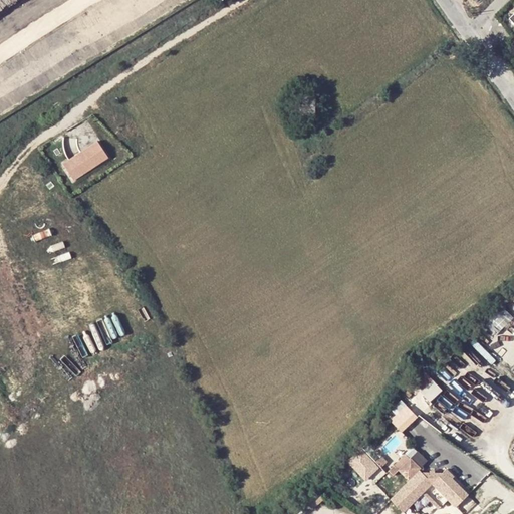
[(97,142),(63,164),(74,180),(108,157),(97,142)]
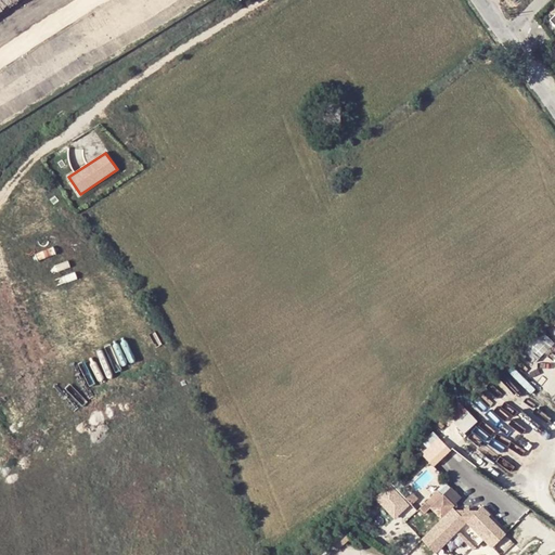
[(448,412),(467,431),(479,420),(460,400),(448,412)]
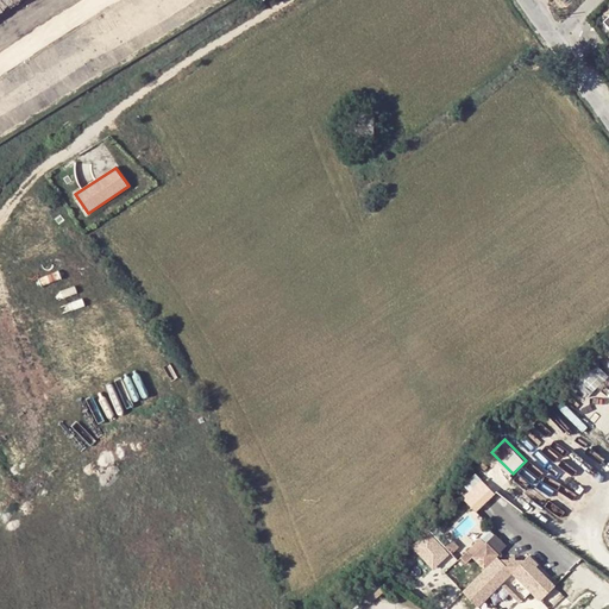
[(477,472),(465,484),(471,490),(464,497),(477,512),(497,491),(477,472)]
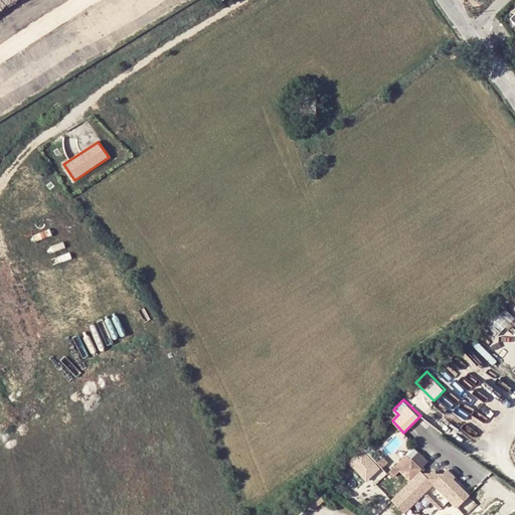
[(412,456),(423,466),(428,460),(418,450),(412,456)]
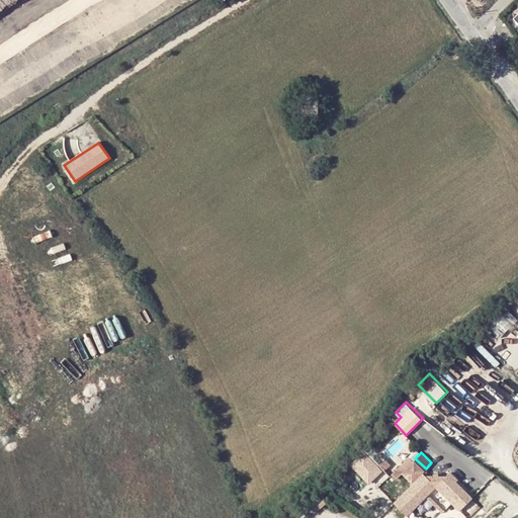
[(422,472),(408,460),(393,476),(397,480),(401,476),(411,485),(422,472)]
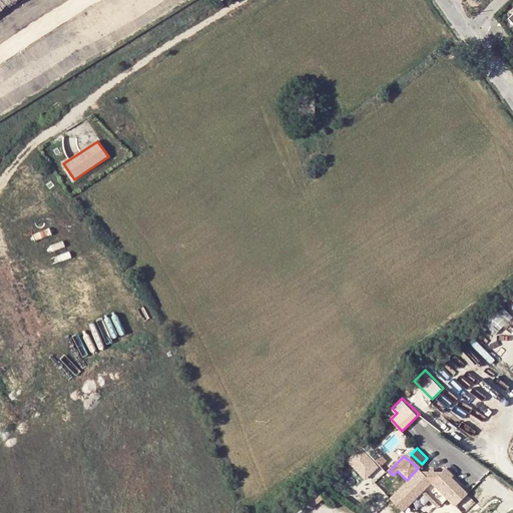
[(381,457),(376,463),(381,468),(386,462),(381,457)]
